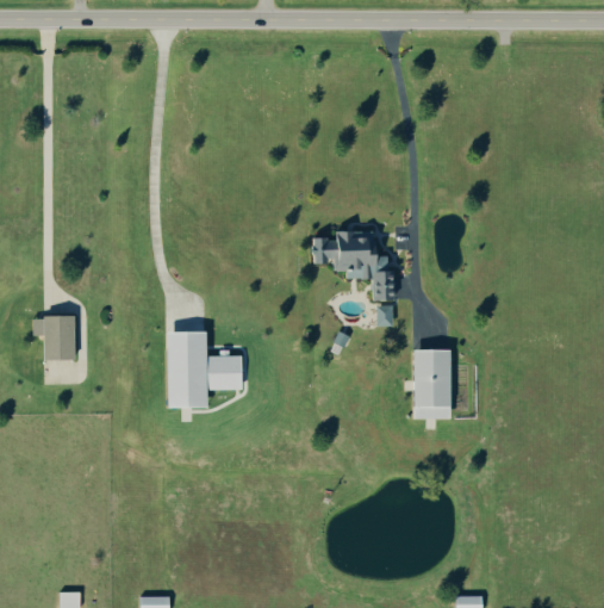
[(375,231),(335,231),(335,237),(313,239),(315,264),(331,262),(332,271),(346,271),(346,279),(372,279),(372,299),(396,299),(396,271),(388,271),(387,256),(375,256),(375,231)]
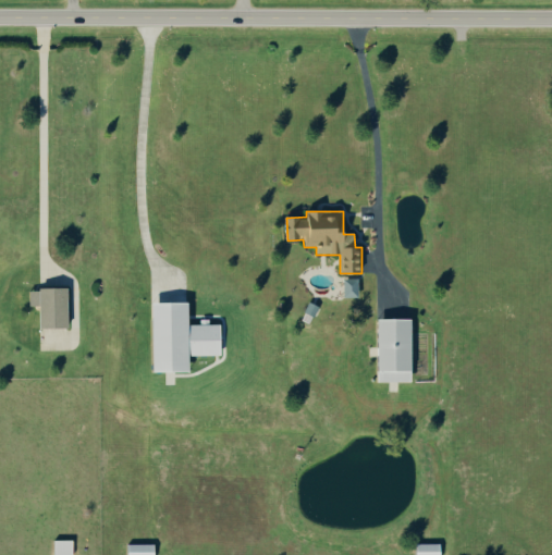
[(345,298),(359,297),(359,279),(345,280),(345,298)]
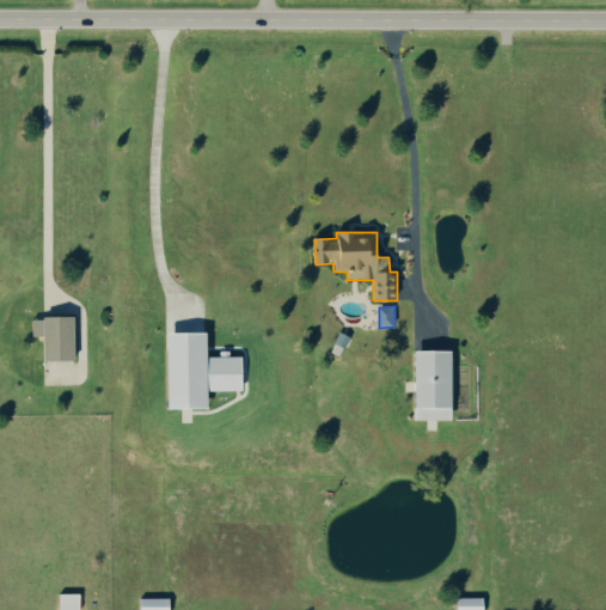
[(74,360),(75,317),(34,317),(34,337),(43,337),(43,360),(74,360)]
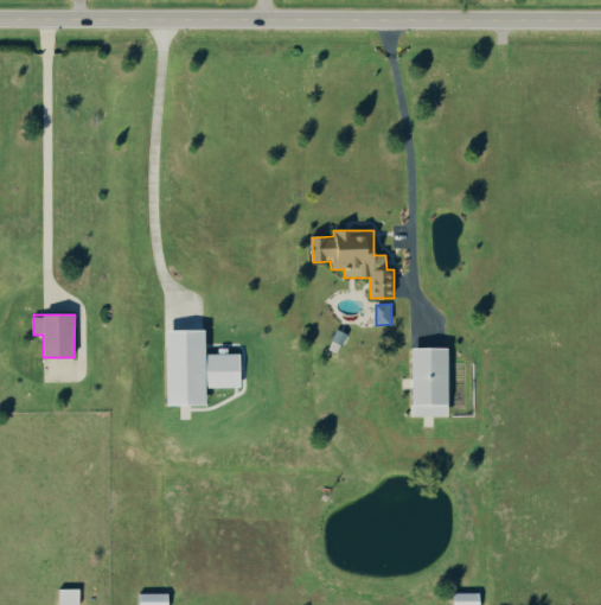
[(240,387),(240,354),(204,354),(204,329),(165,329),(165,405),(205,405),(204,388),(240,387)]
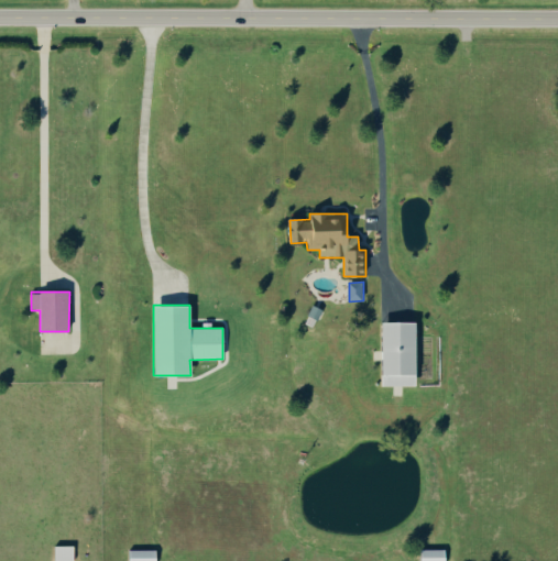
[(415,322),(381,322),(382,387),(415,386),(415,322)]
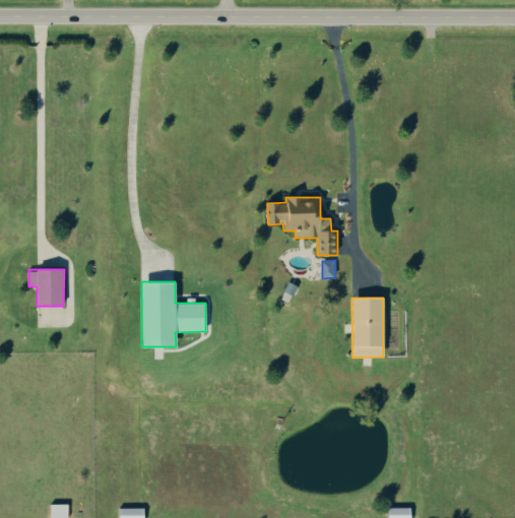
[(68,517),(69,505),(52,505),(51,517),(68,517)]
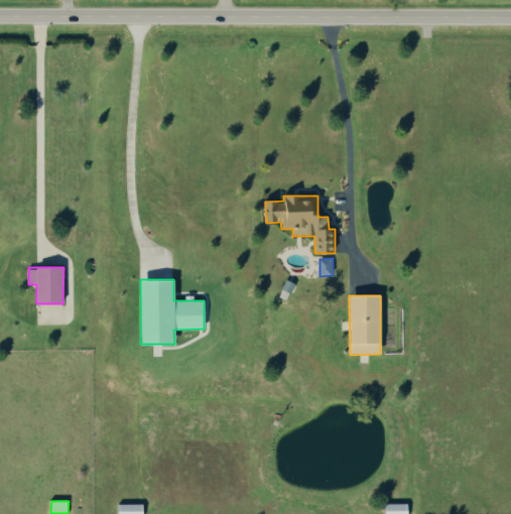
[(143,513),(144,505),(119,504),(118,513),(143,513)]
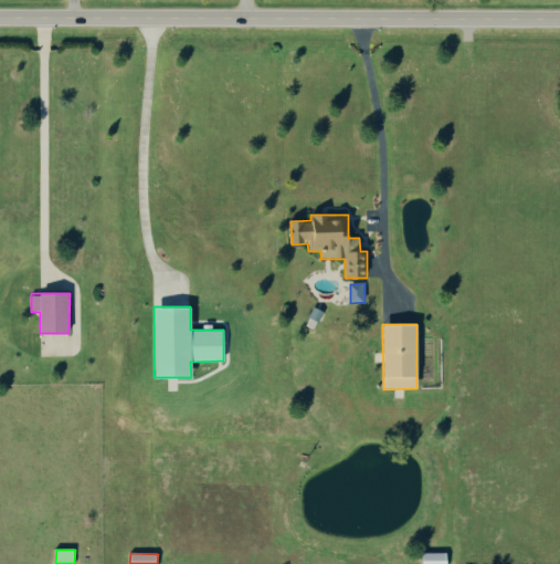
[(447,563),(447,553),(424,553),(424,563),(447,563)]
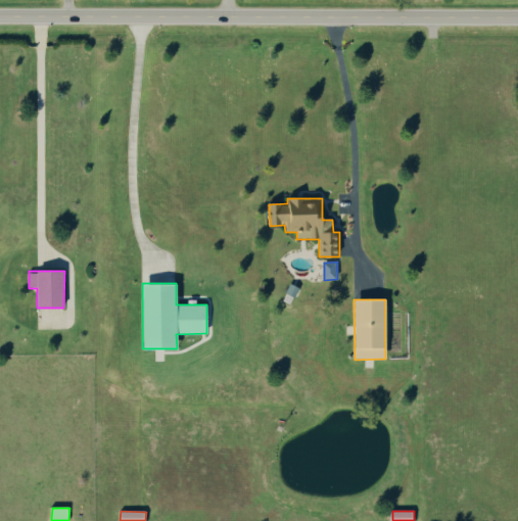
All buildings are outlined.
